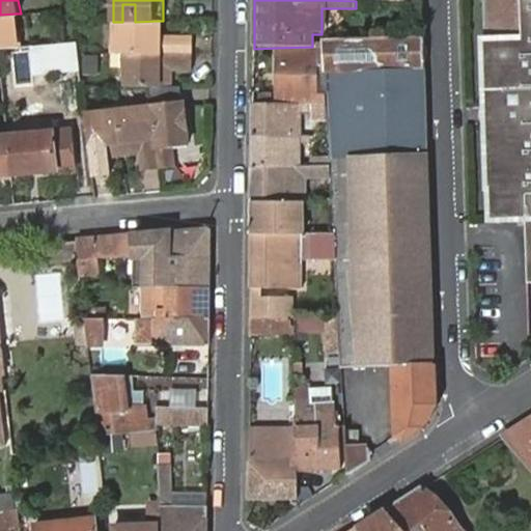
[(530,0),(484,0),(487,75),(492,75),(492,90),(488,90),(488,106),(497,107),(498,122),(490,122),(491,140),(494,140),(494,154),(491,155),(493,219),(529,220),(530,280),(530,0)]
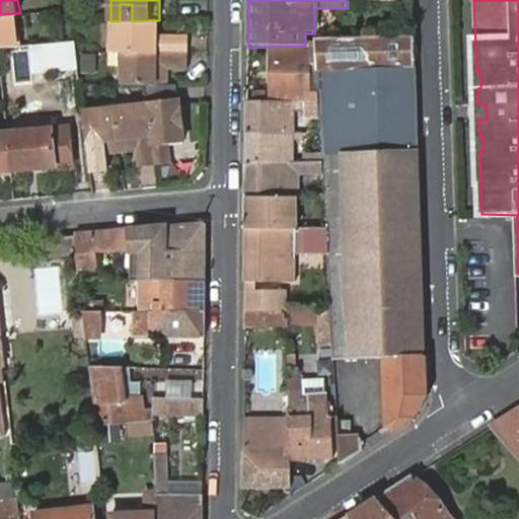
[(120,21),(132,21),(132,4),(120,4),(120,21)]
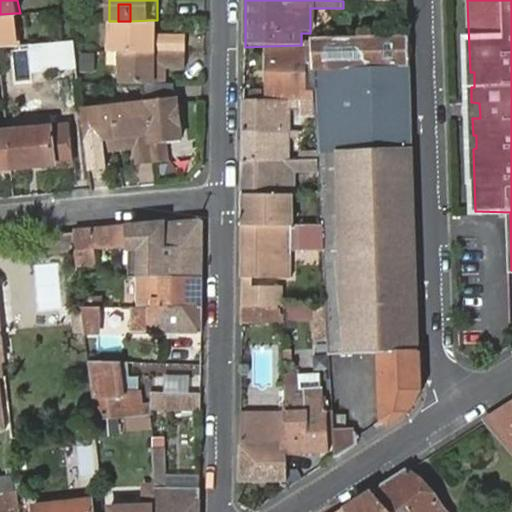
[(0,47),(24,45),(22,27),(16,27),(15,13),(0,14),(0,47)]
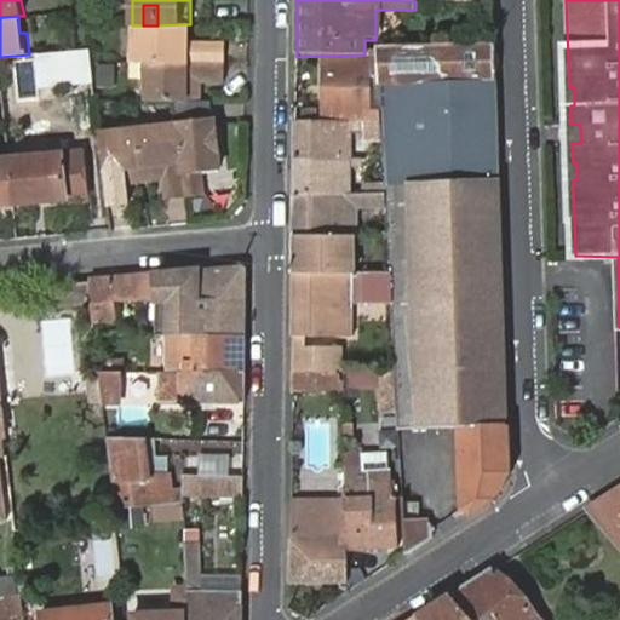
[(185,49),(184,24),(158,26),(143,26),(139,26),(139,42),(132,42),(132,62),(147,62),(224,63),(224,41),(200,41),(191,45),(191,49),(185,49)]
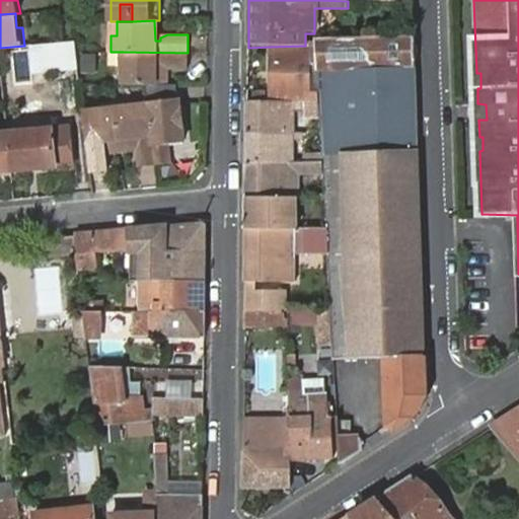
[(325,252),(330,363),(383,358),(387,429),(393,433),(415,419),(426,395),(414,35),(314,41),(315,45),(317,102),(318,113),(319,134),(320,155),(320,163),(321,173),(323,218),(323,230),(325,252)]
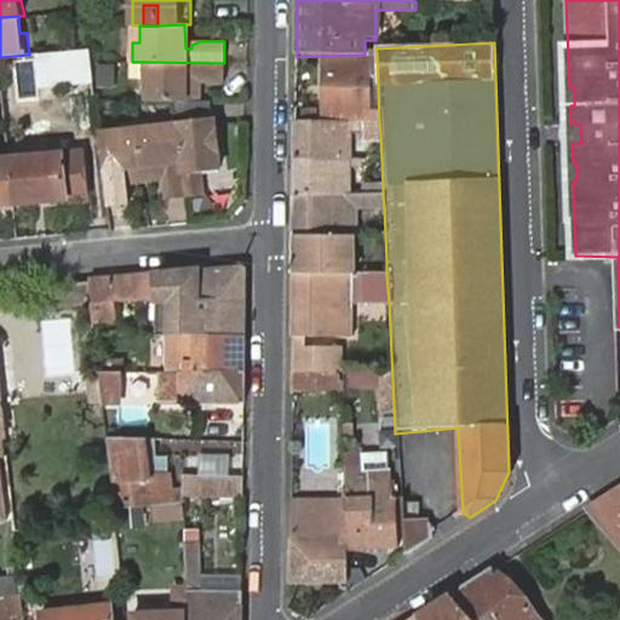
[(47,90),(97,86),(95,50),(44,53),(46,85),(30,86),(32,102),(49,99),(47,90)]
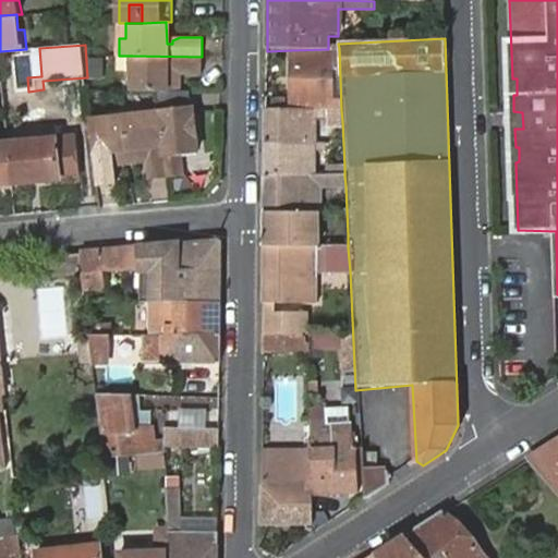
[(291,109),(315,109),(325,110),(341,110),(339,48),(328,49),(291,50),(291,109)]
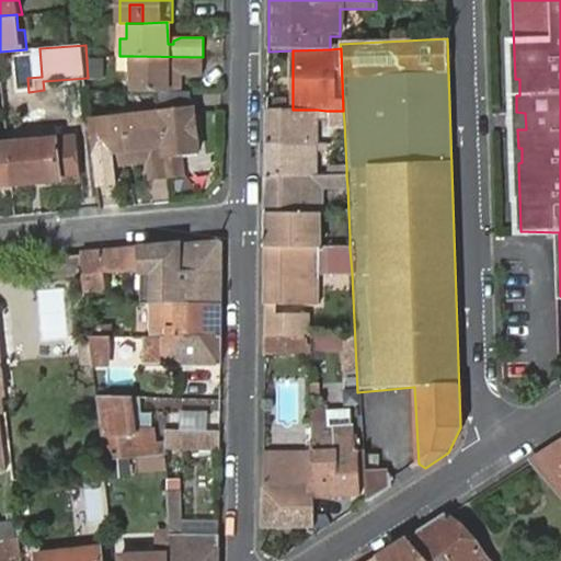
[(203,72),(203,57),(133,56),(133,69),(137,69),(137,89),(160,89),(182,89),(182,72),(203,72)]
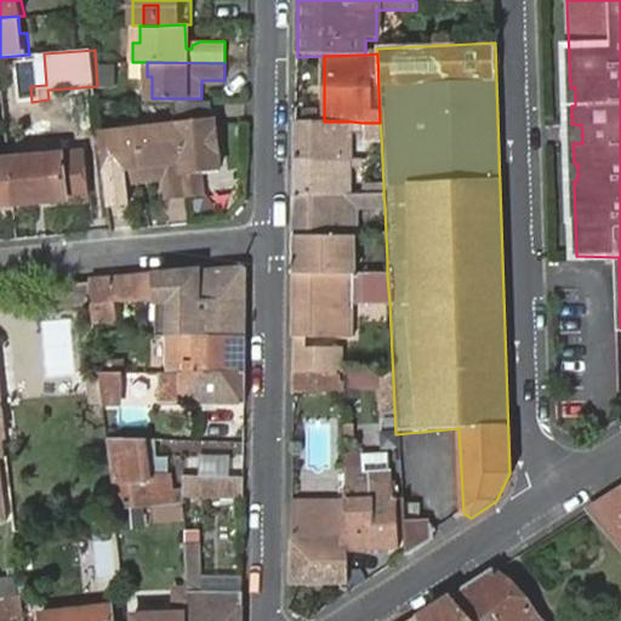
[(214,98),(201,98),(177,98),(178,118),(215,117),(214,98)]
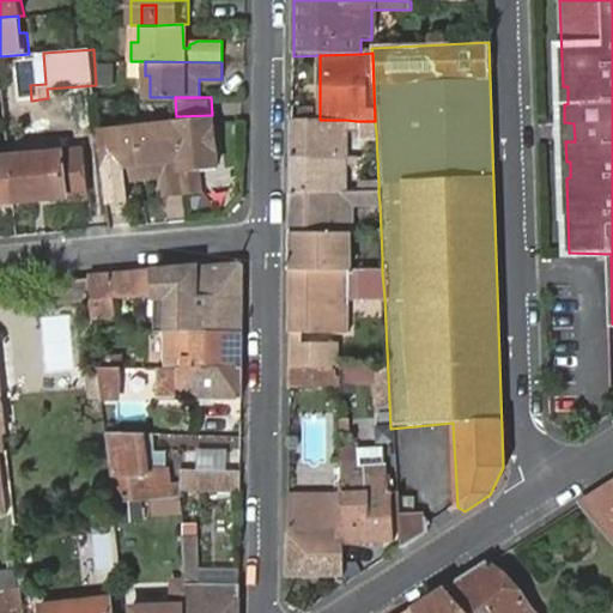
[(176,116),(176,125),(182,195),(202,193),(201,170),(217,169),(212,115),(176,116)]
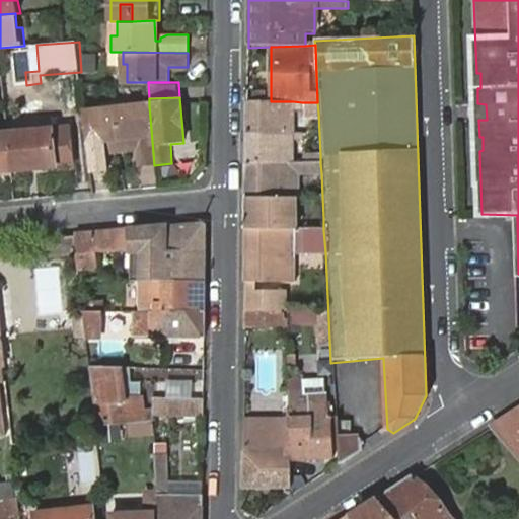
[(247,135),(292,134),(292,126),(298,126),(299,110),(293,110),(293,101),(271,101),(247,100),(247,135)]
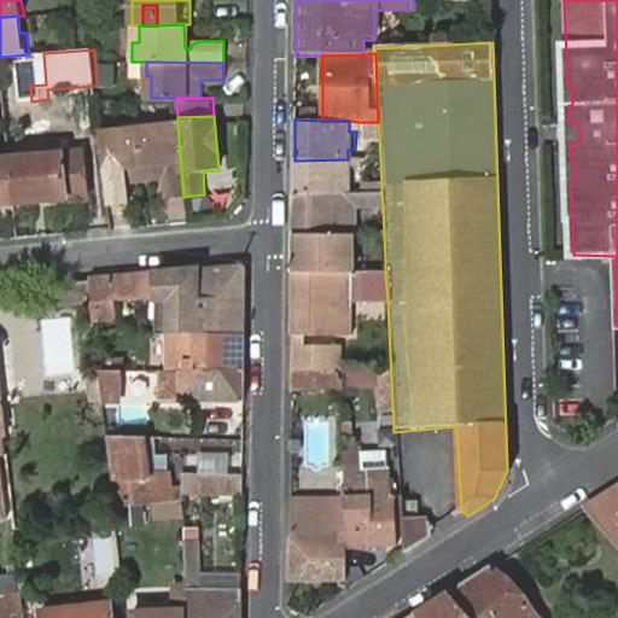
[(140,123),(145,179),(163,176),(164,199),(184,197),(178,126),(158,128),(157,121),(140,123)]
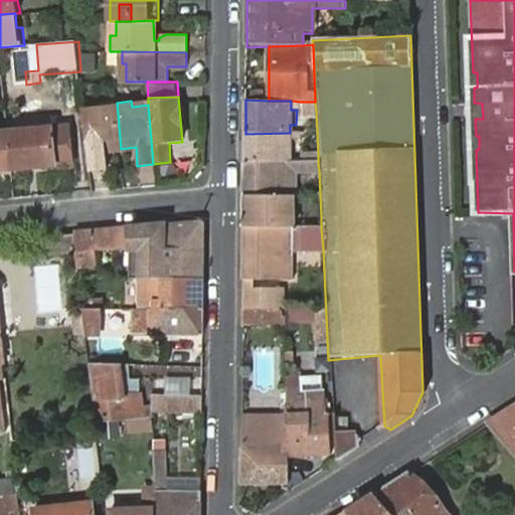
[(300,111),(316,112),(315,102),(300,102),(300,111)]
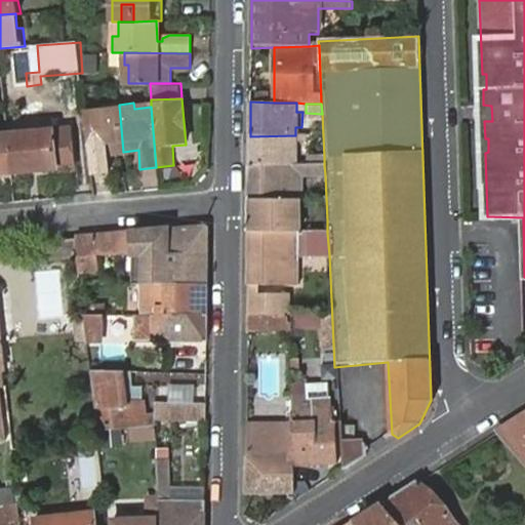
[(86,114),(92,174),(107,172),(106,154),(123,152),(119,105),(104,107),(104,113),(86,114)]
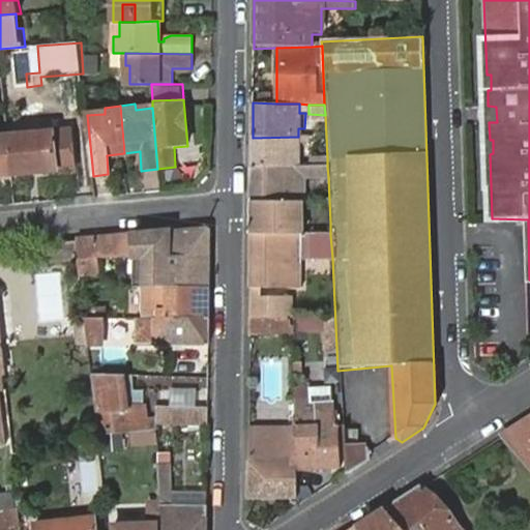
[(488,122),(489,122),(497,122),(496,107),(488,106),(486,107),(484,108),(483,110),(482,112),(482,114),(482,116),(483,118),(484,119),(487,121),(488,122)]
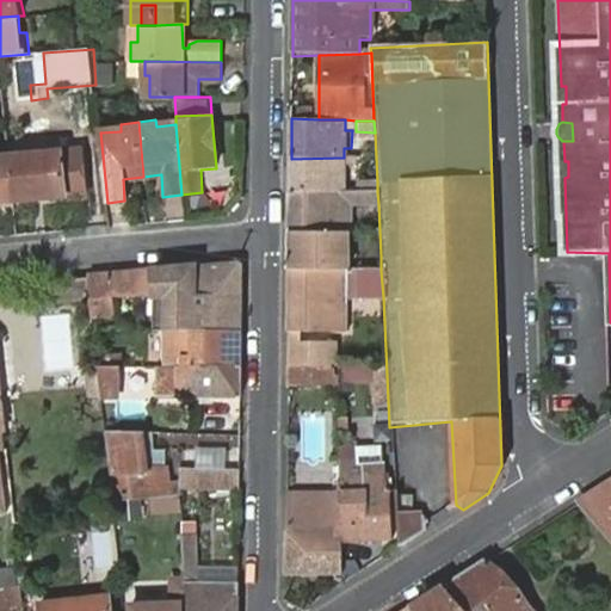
[(10,156),(14,202),(82,195),(79,152),(10,156)]
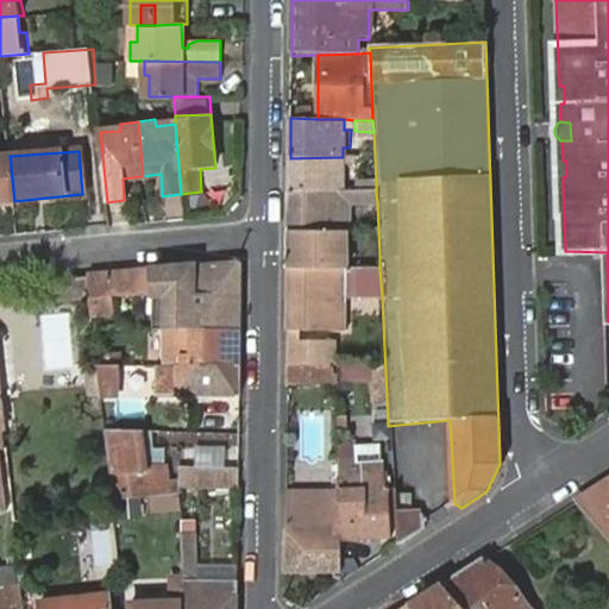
[(0,201),(14,201),(10,156),(0,157),(0,201)]
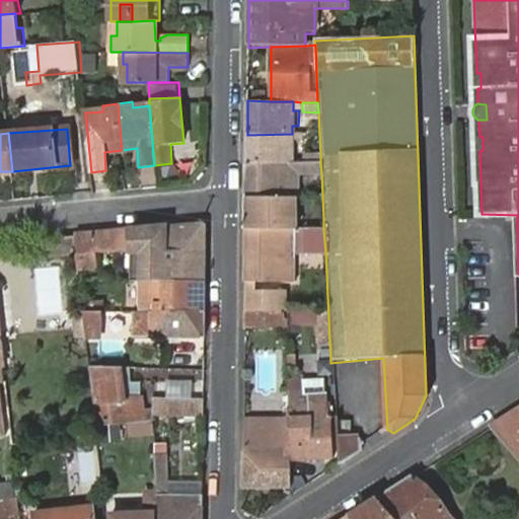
[(247,162),(292,163),(293,156),(284,156),(284,141),(292,140),(292,134),(247,135),(247,162)]
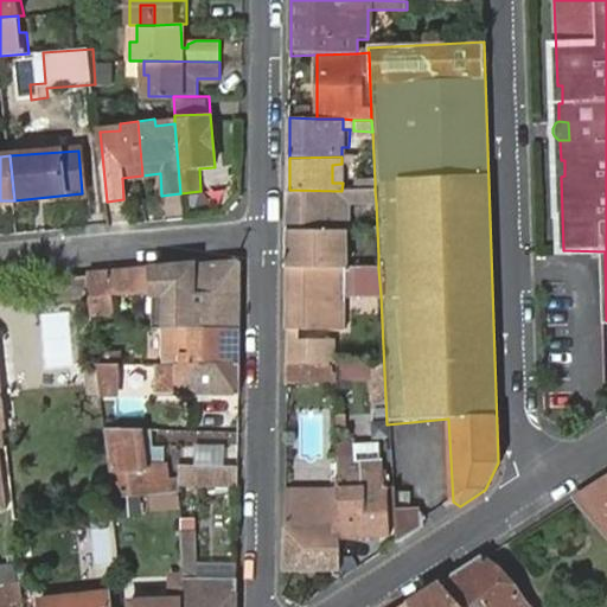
[(343,183),(342,164),(332,165),(332,183),(343,183)]
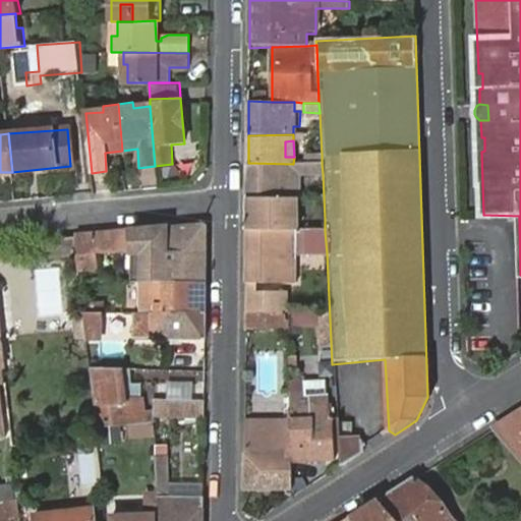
[(248,163),(248,199),(295,199),(295,175),(323,174),(322,164),(303,164),(293,164),(248,163)]
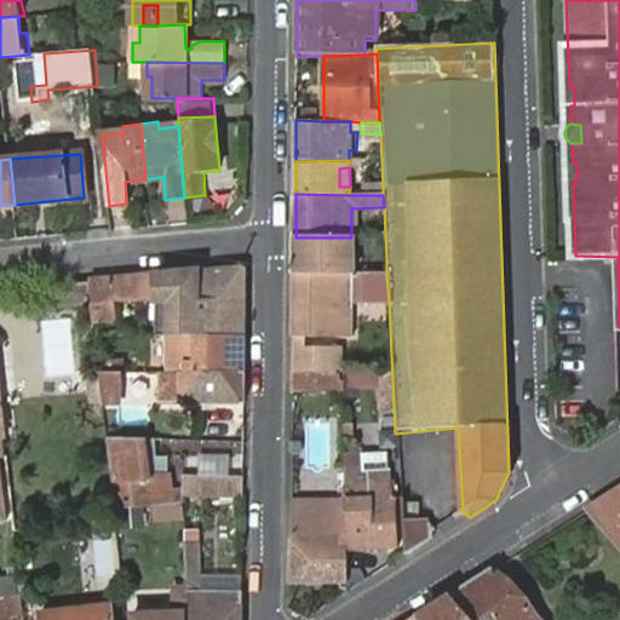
[(294,274),(386,275),(386,260),(350,260),(351,237),(296,237),(294,274)]
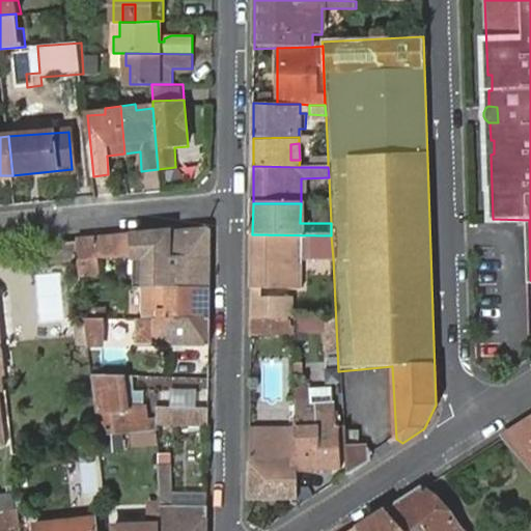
[(206,227),(76,239),(77,257),(78,258),(80,258),(82,278),(99,275),(98,258),(134,255),(146,255),(146,285),(158,285),(210,284),(210,230),(210,228),(208,227),(206,227)]
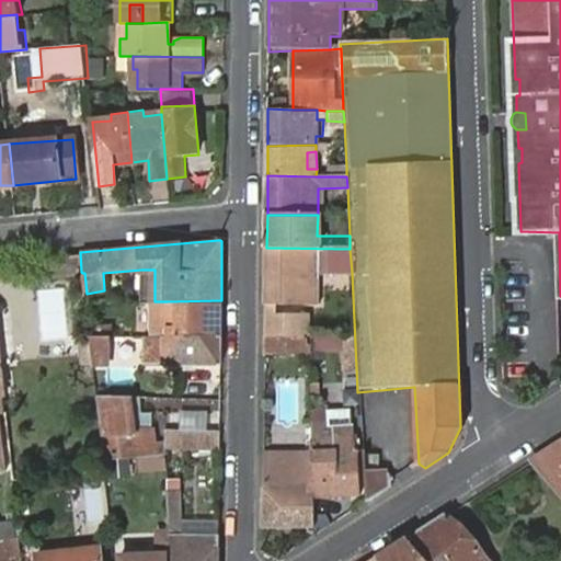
[(327,274),(352,273),(350,249),(266,248),(266,306),(318,306),(319,266),(327,266),(327,274)]
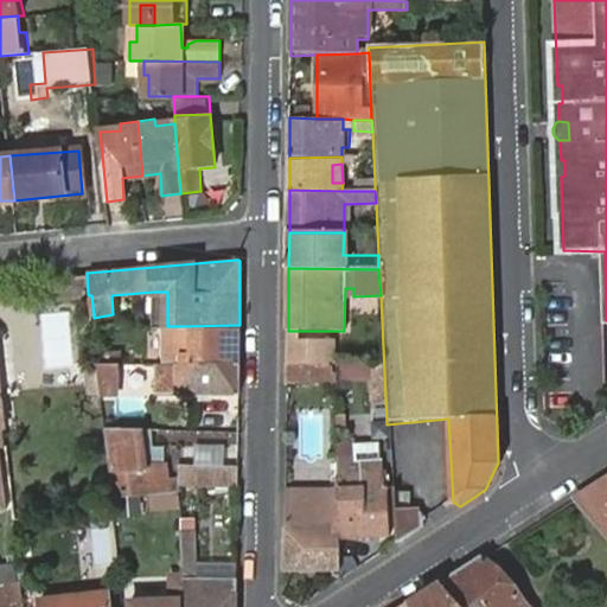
[(88,294),(87,273),(51,276),(53,298),(88,294)]
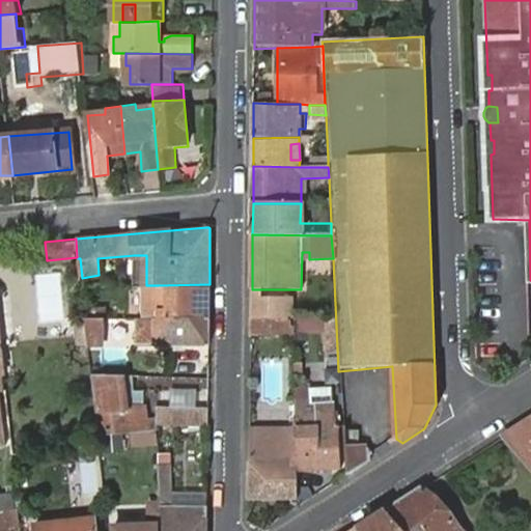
[(146,255),(134,255),(135,285),(146,285),(146,255)]
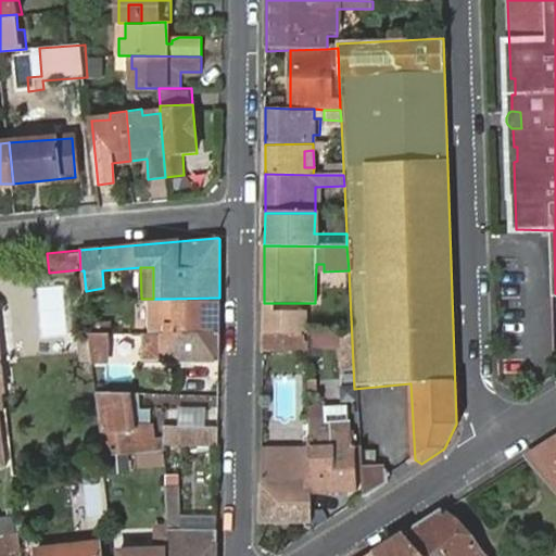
[(154,333),(218,335),(219,298),(165,299),(165,307),(154,308),(154,333)]
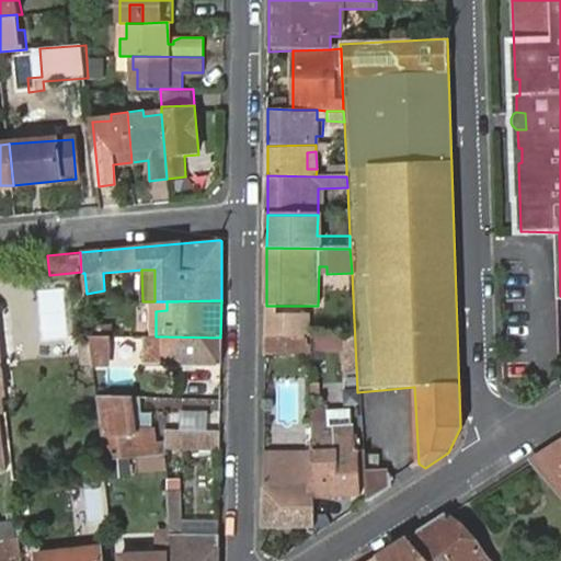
[(88,327),(89,335),(114,336),(114,327),(88,327)]
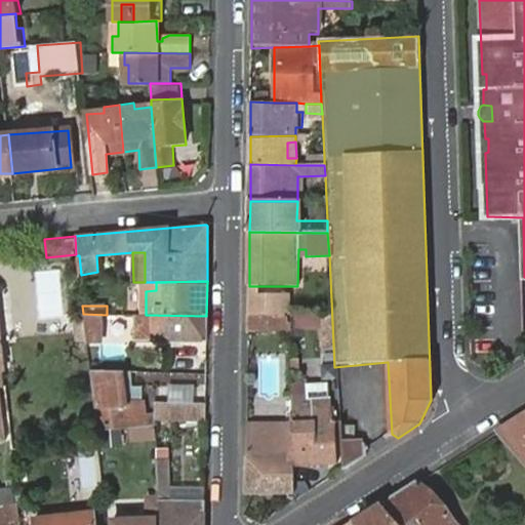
[(83,314),(87,341),(206,342),(206,316),(146,315),(107,315),(83,314)]
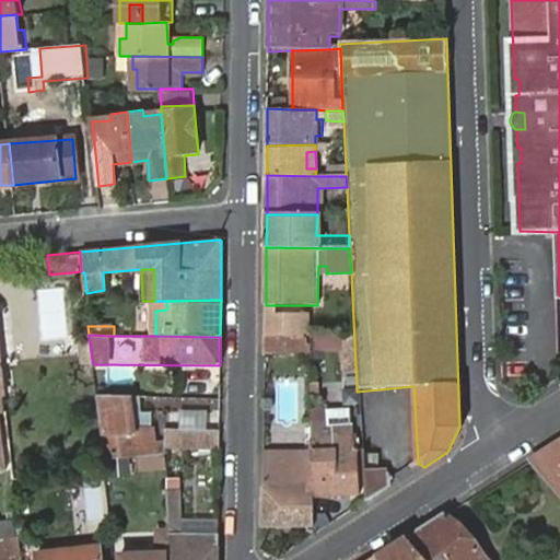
[(322,335),(321,351),(345,353),(347,338),(322,335)]
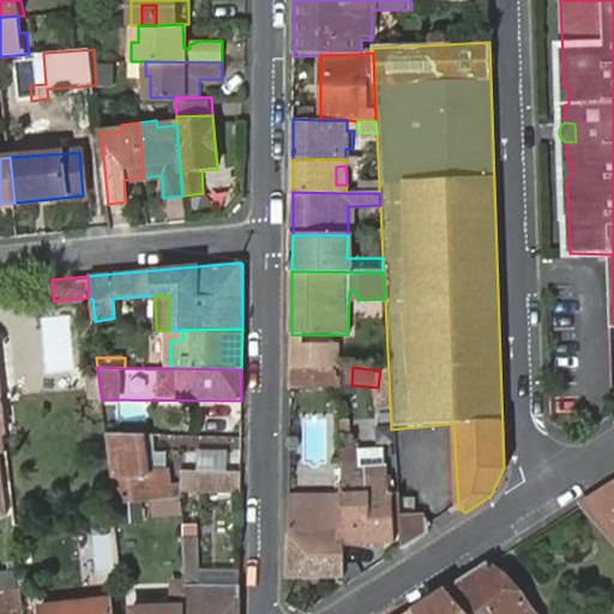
[(336,389),(336,371),(290,369),(290,389),(336,389)]
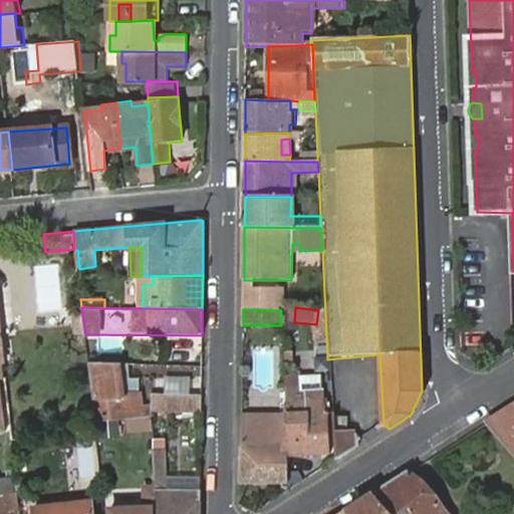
[(126,365),(88,364),(90,381),(95,424),(127,420),(141,418),(139,381),(130,381),(126,371),(126,365)]
